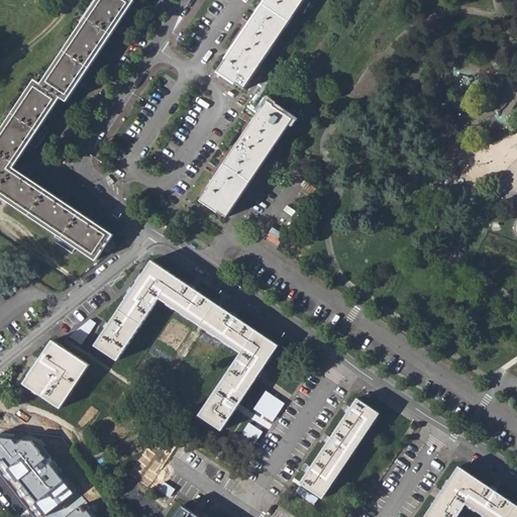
[(34,80),(0,131),(0,196),(4,199),(97,262),(113,235),(21,173),(14,169),(61,98),(67,102),(134,2),(131,0),(97,0),(41,85),(34,80)]
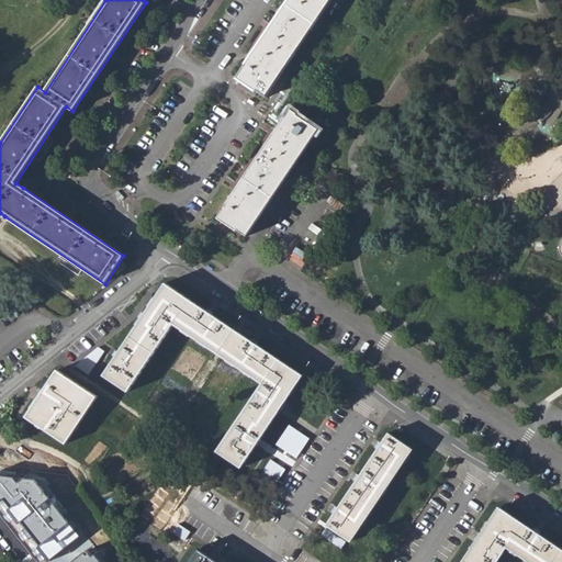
[(265,96),(281,70),(328,0),(289,0),(238,77),(265,96)]
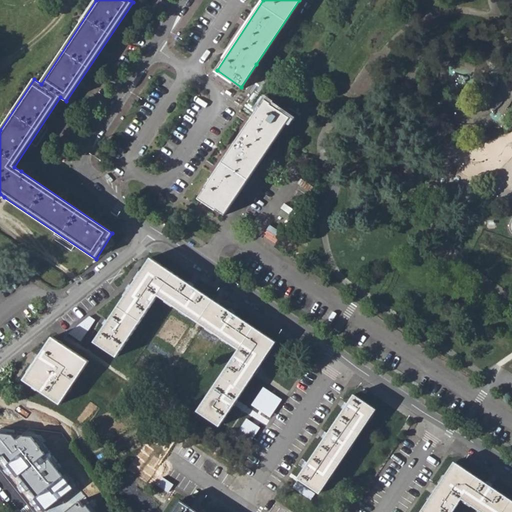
[(224,215),(269,147),(289,118),(264,101),(260,108),(259,107),(206,187),(207,187),(199,198),(224,215)]
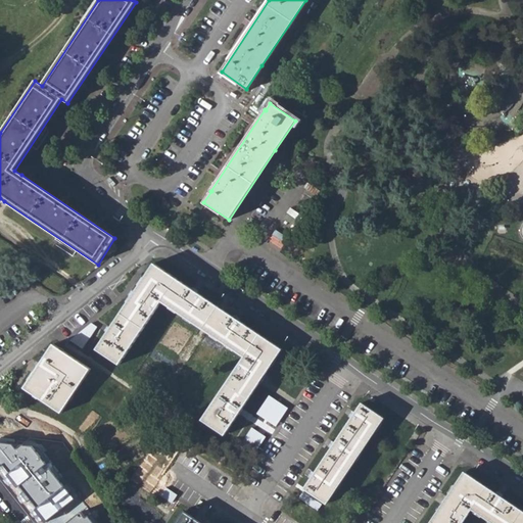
[(155,265),(98,349),(119,365),(161,301),(245,358),(203,420),(225,435),(282,350),(155,265)]
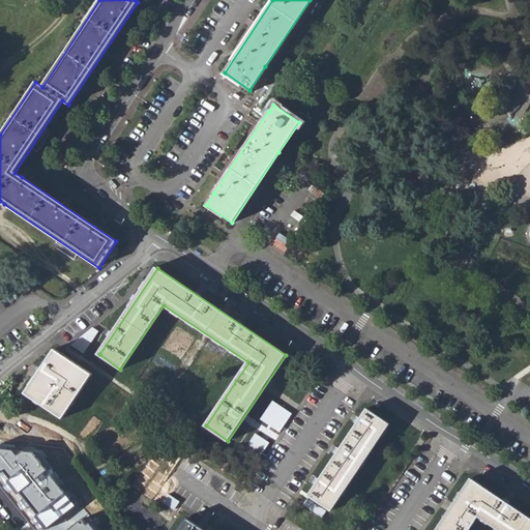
[(55,350),(26,392),(62,418),(92,375),(55,350)]
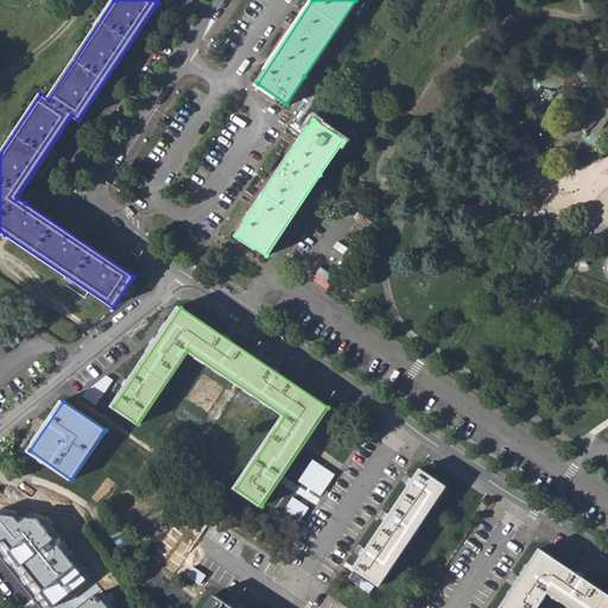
[(422,469),(355,569),(380,586),(447,486),(422,469)]
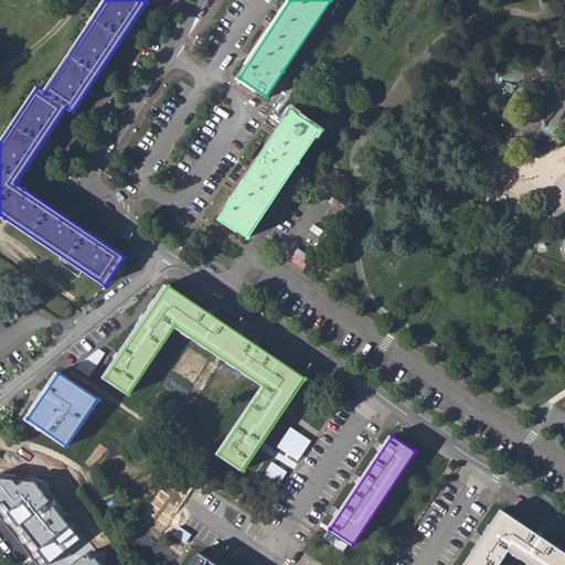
[(16,479),(0,478),(0,497),(3,501),(9,500),(14,508),(11,512),(21,525),(25,523),(44,546),(41,550),(51,563),(82,539),(54,508),(48,513),(43,508),(53,500),(36,481),(25,480),(19,484),(16,479)]
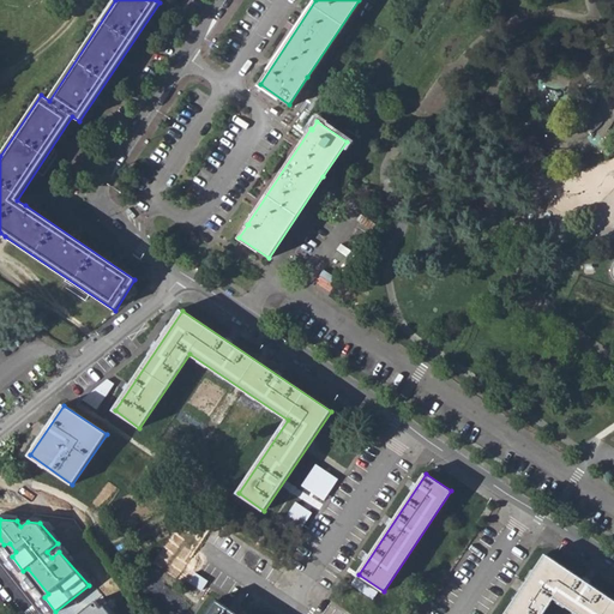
[(577,613),(613,613),(613,600),(546,555),(506,613),(543,613),(554,599),(577,613)]
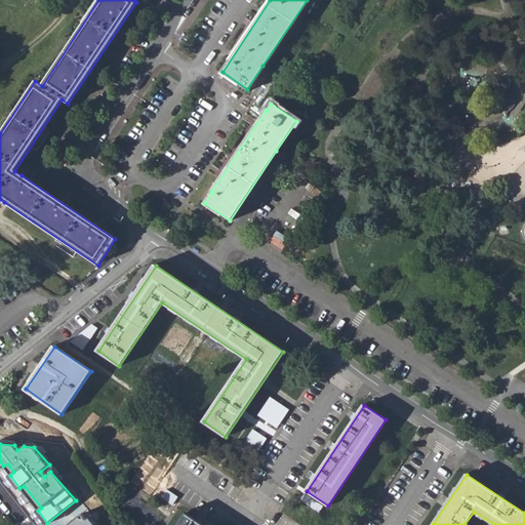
[(93,524),(84,513),(68,524),(93,524)]
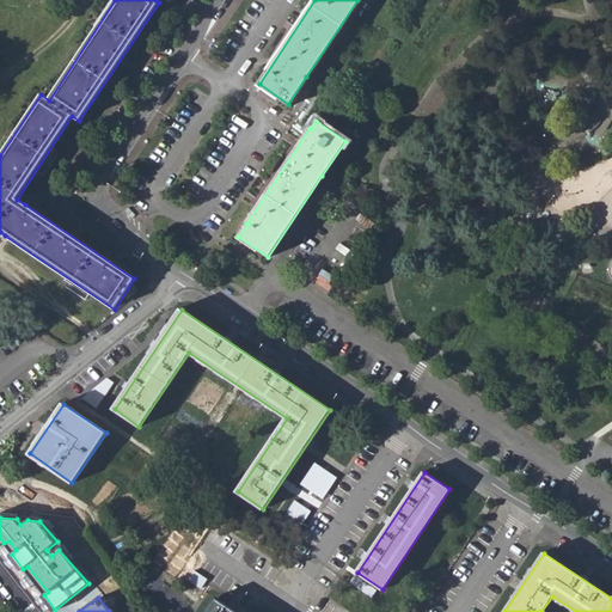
[(236,611),(226,605),(216,599),(207,611),(236,611)]
